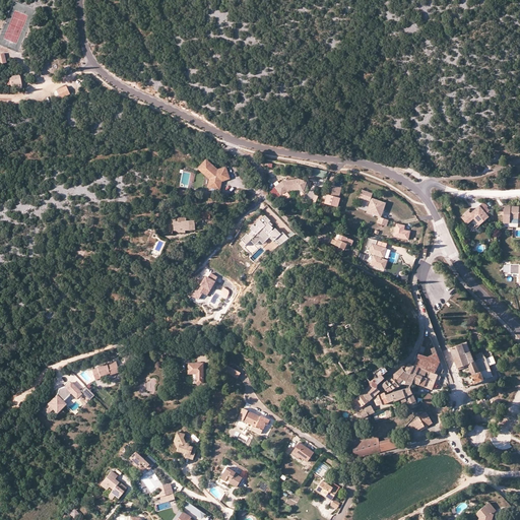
[(11,84),(11,85),(15,85),(21,83),(20,75),(15,76),(12,77),(10,77),(10,79),(11,84)]
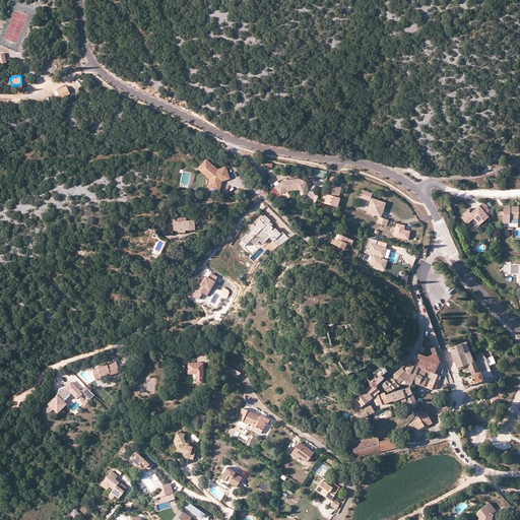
[(67,87),(58,91),(61,100),(71,94),(67,87)]
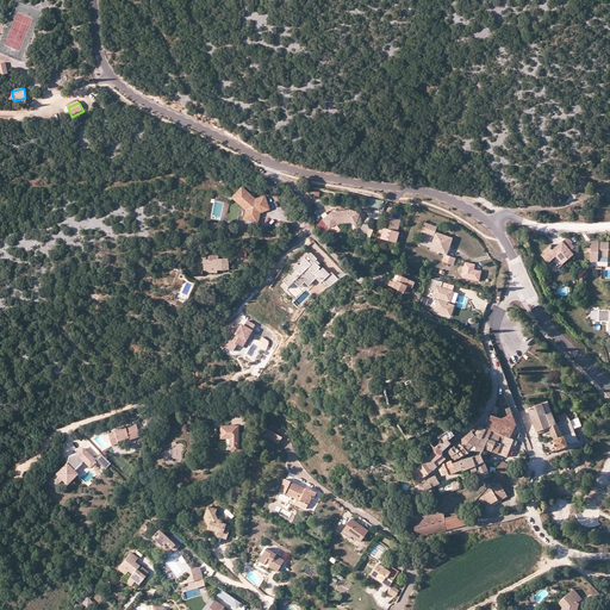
[(261,207),(262,210),(269,207),(265,195),(255,198),(242,187),(234,197),(247,209),(246,218),(259,221),(260,213),(256,212),(257,209),(261,207)]
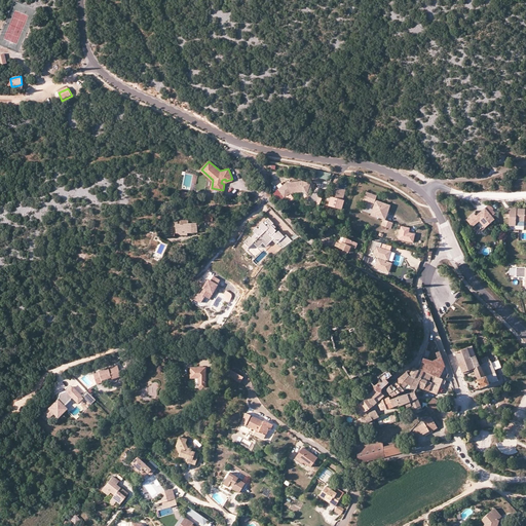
[(328,180),(330,174),(314,170),(312,176),(328,180)]
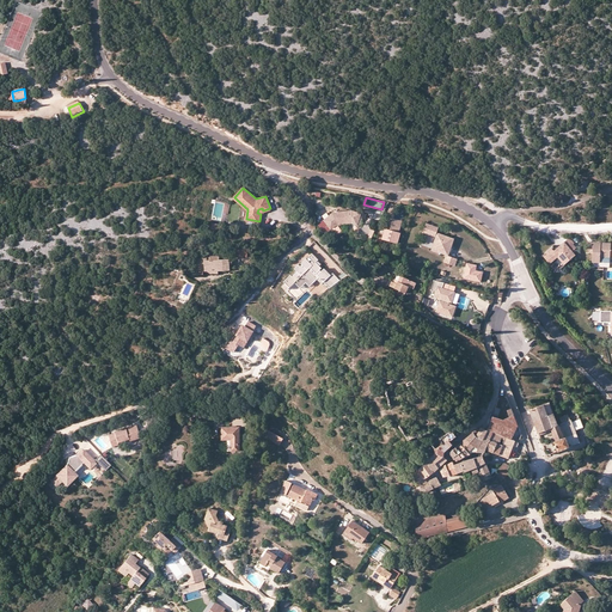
[(331,230),(337,224),(352,222),(357,225),(361,213),(353,210),(336,212),(331,215),(330,214),(323,220),(331,230)]
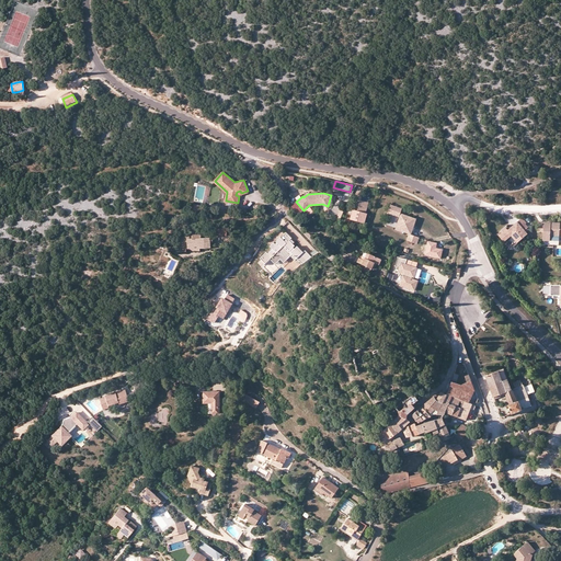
[(365,213),(369,202),(362,199),(357,210),(365,213)]
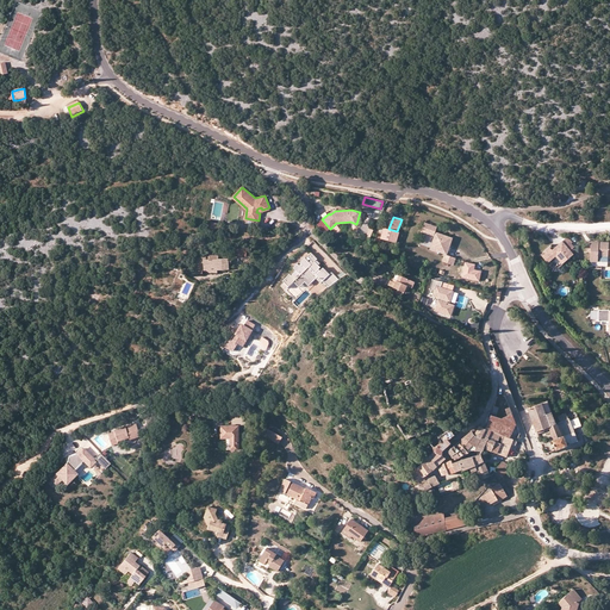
[(423,230),(435,234),(435,236),(433,241),(435,244),(434,250),(444,254),(442,261),(454,265),(456,259),(447,255),(453,238),(436,231),(437,226),(425,223),(423,230)]
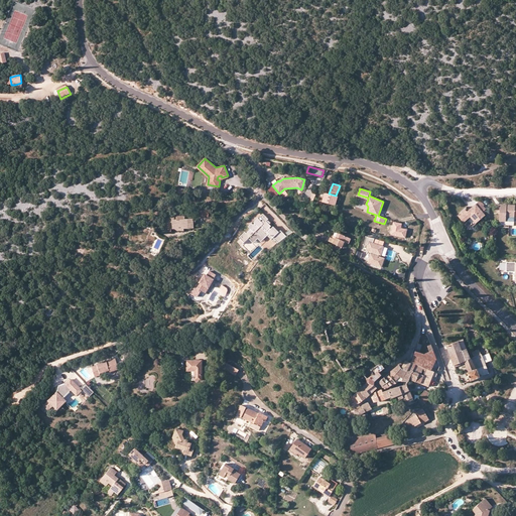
[(283,189),(279,194),(282,199),(288,197),(283,189)]
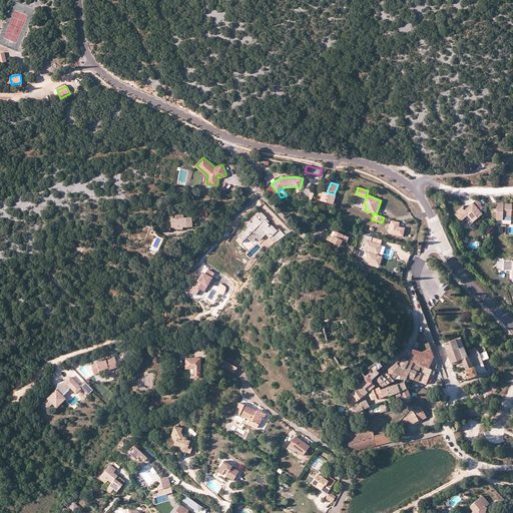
[(473,203),(470,206),(464,211),(462,209),(455,214),(460,221),(467,216),(473,223),(483,214),(481,212),(477,208),(474,204),(473,203)]
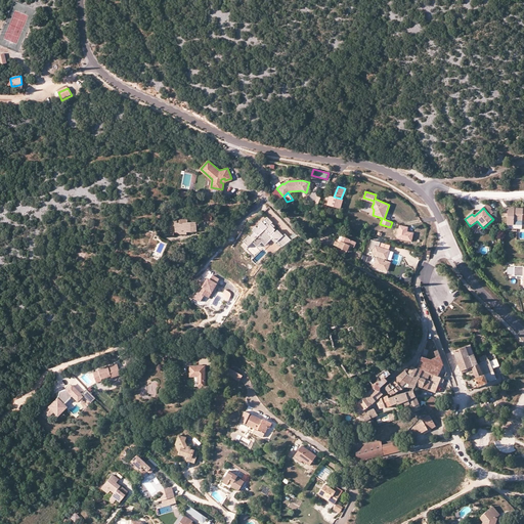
[(523,208),(509,209),(509,210),(509,218),(510,225),(516,225),(516,221),(523,221),(523,208)]
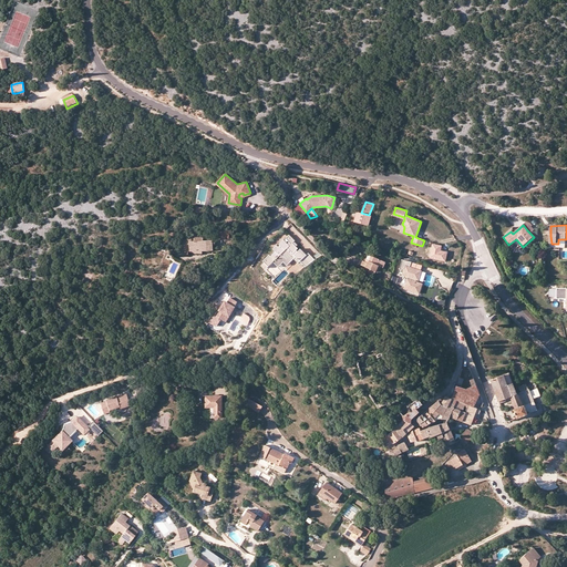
[(300,260),(307,254),(301,247),(298,250),(297,248),(298,247),(294,241),(296,239),(290,234),(286,237),(290,240),(288,243),(284,238),(279,243),(280,244),(278,245),(277,244),(272,247),(276,250),(271,255),(269,254),(264,259),(268,265),(274,260),(278,265),(284,260),(287,264),(294,257),(298,261),(300,259),(300,260)]
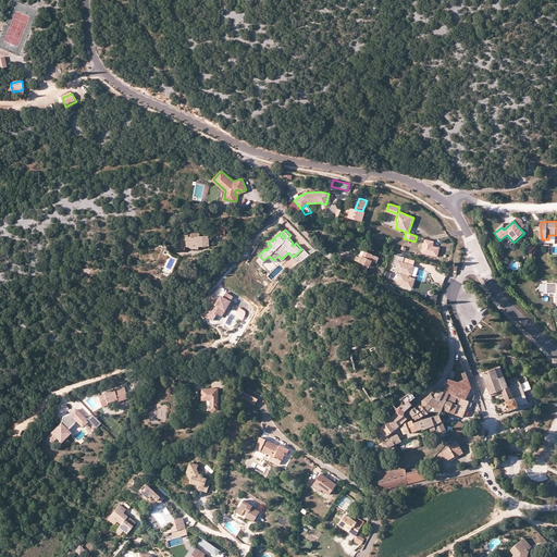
[(190,235),(185,235),(185,250),(190,249),(190,246),(208,245),(208,235),(198,235),(198,231),(190,231),(190,235)]
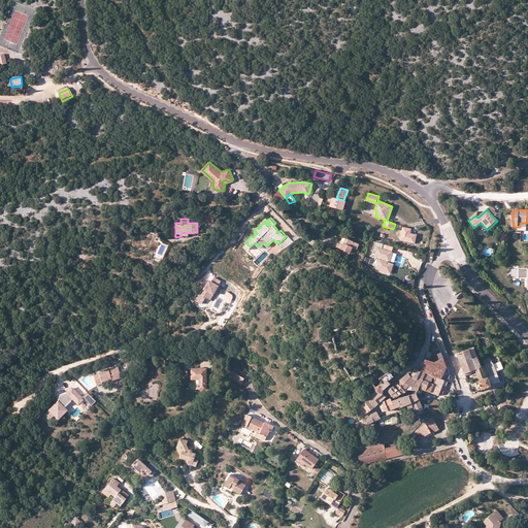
[(411,229),(402,227),(399,240),(415,243),(417,234),(410,233),(411,229)]
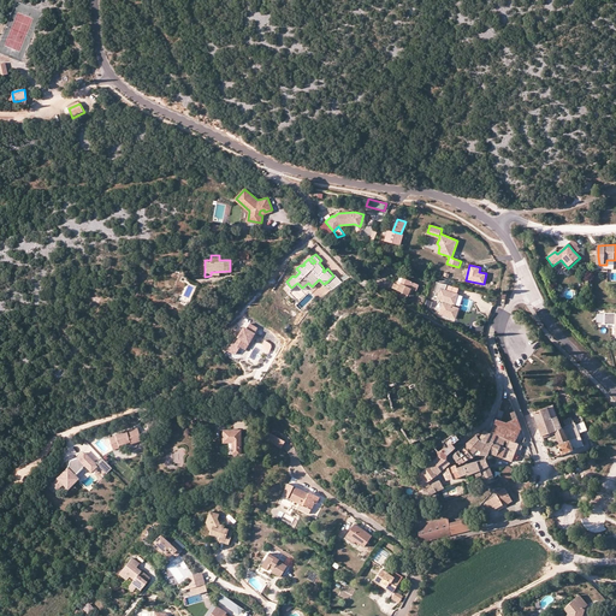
[(326,283),(326,282),(324,284),(330,290),(332,288),(336,292),(345,284),(338,277),(333,276),(326,283)]
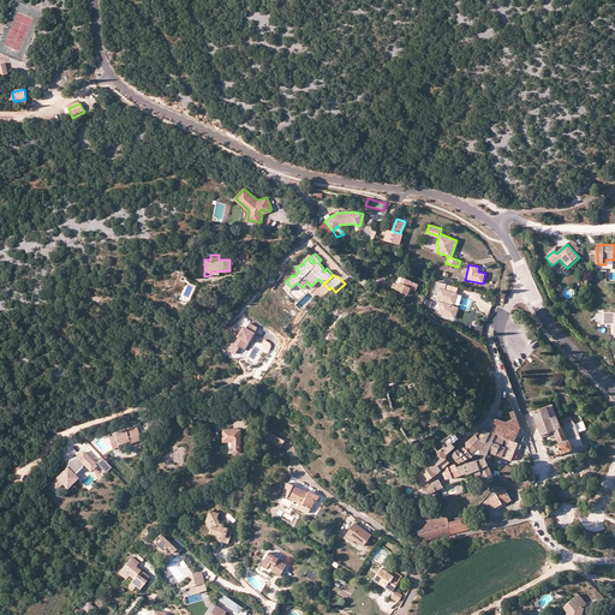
[(393,282),(390,287),(407,294),(410,288),(412,290),(415,291),(417,282),(401,276),(398,285),(393,282)]
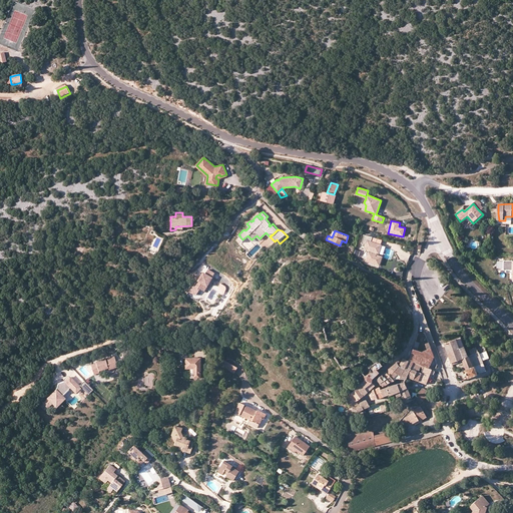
[(382,245),(381,244),(371,241),(373,237),(365,234),(362,243),(366,245),(365,249),(370,250),(367,262),(380,266),(383,257),(377,254),(376,254),(376,252),(378,253),(379,253),(382,245)]
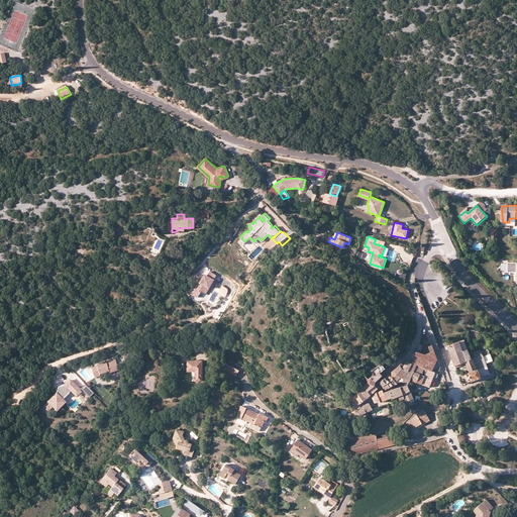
[(516,263),(507,264),(507,273),(516,273),(516,283),(516,263)]
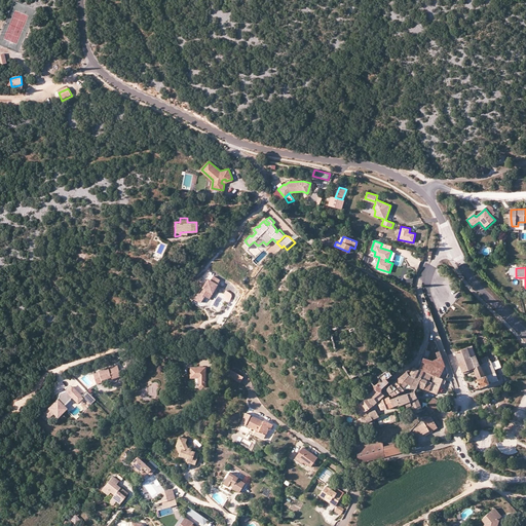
[(210,299),(219,285),(218,284),(212,279),(211,282),(209,279),(205,285),(204,287),(202,285),(193,298),(200,303),(205,296),(210,299)]
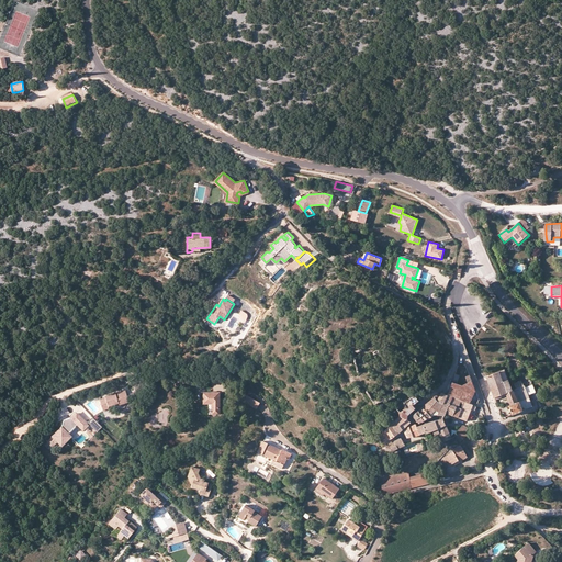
[(238,316),(245,319),(248,314),(240,310),(238,316)]
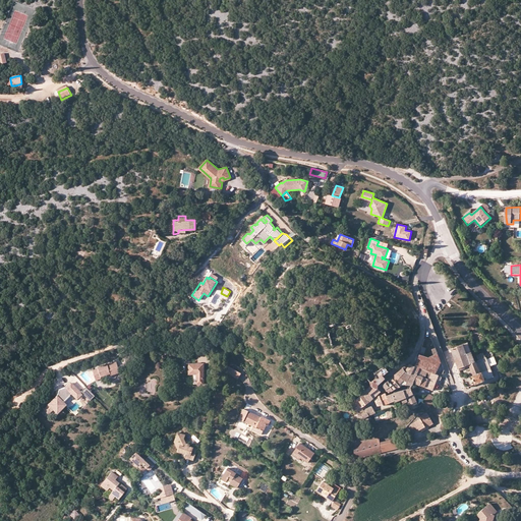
[(452,349),(455,357),(465,353),(463,345),(452,349)]
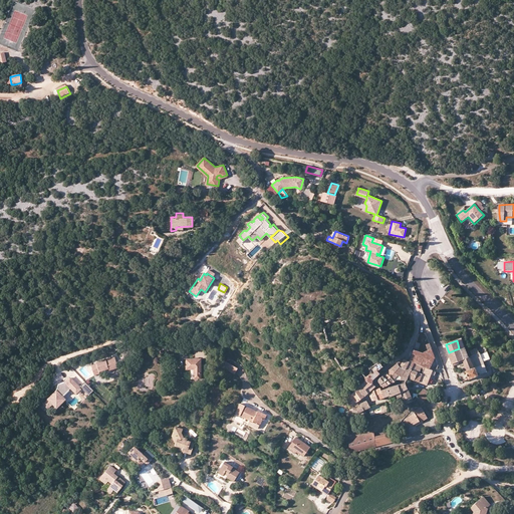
[(425,367),(430,369),(435,356),(429,341),(425,344),(428,349),(422,351),(417,350),(418,348),(415,347),(409,361),(404,360),(401,363),(398,368),(402,369),(405,370),(403,377),(401,380),(404,380),(405,382),(405,384),(408,384),(407,379),(408,377),(410,377),(412,370),(415,362),(416,362),(421,364),(425,367)]
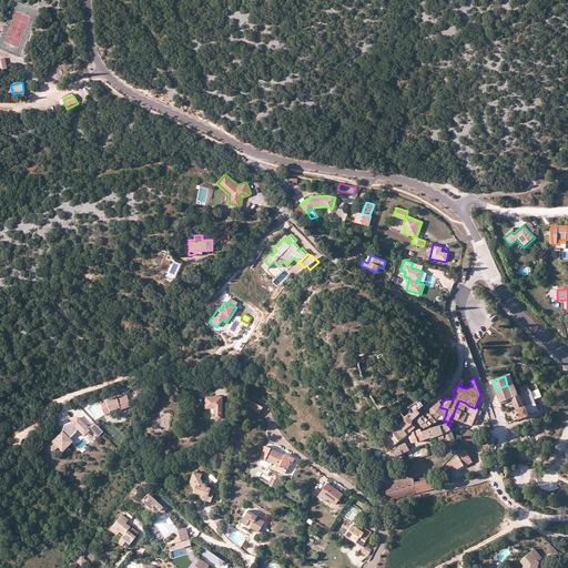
[(513,384),(496,389),(500,399),(510,396),(517,393),(514,384),(513,384)]
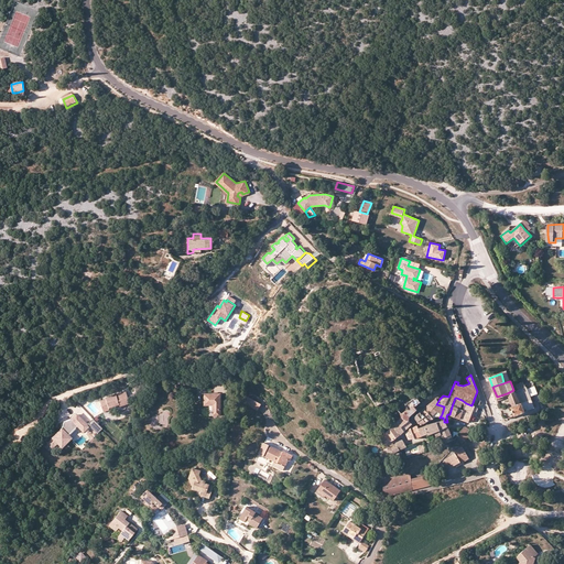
[(509,407),(513,415),(535,407),(527,386),(525,387),(518,389),(513,390),(507,393),(511,405),(509,407)]
